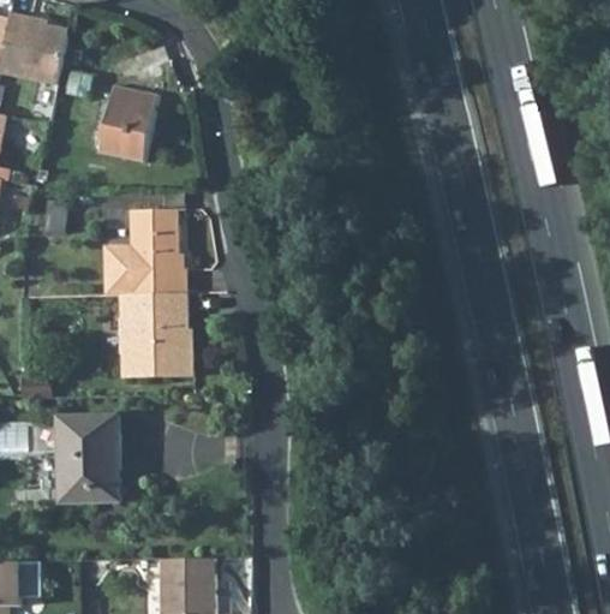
[(0,75),(55,85),(66,30),(27,22),(27,17),(9,13),(6,19),(0,48),(0,75)]
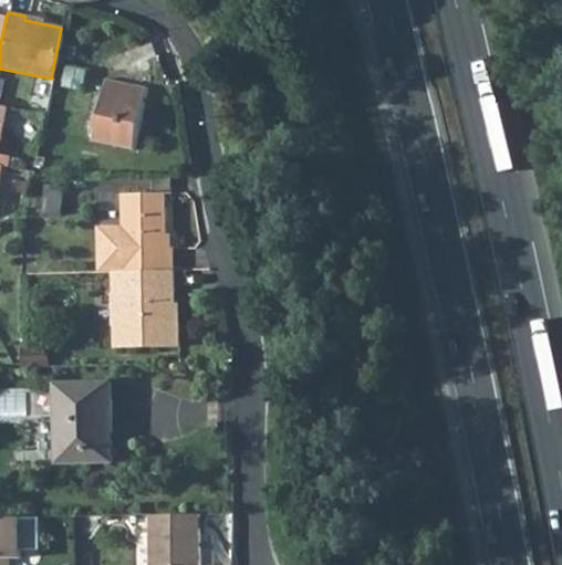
[(143,86),(103,79),(90,140),(131,148),(143,86)]
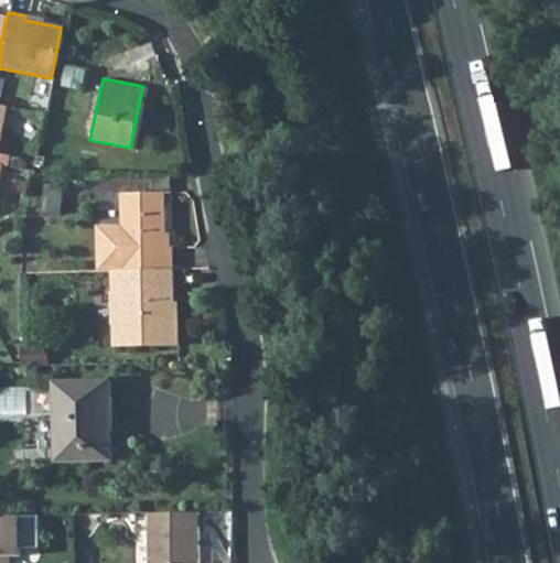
[(57,214),(61,186),(43,184),(40,213),(57,214)]
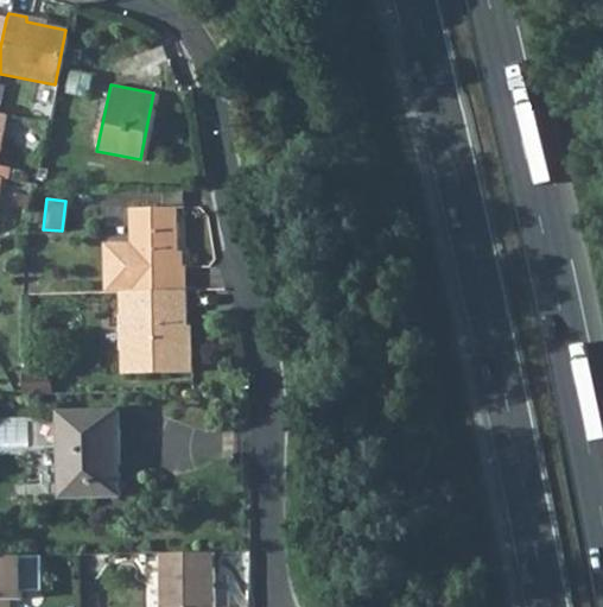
[(119,291),(184,289),(183,266),(179,266),(176,266),(176,252),(175,207),(128,208),(129,242),(103,244),(105,291),(119,291)]
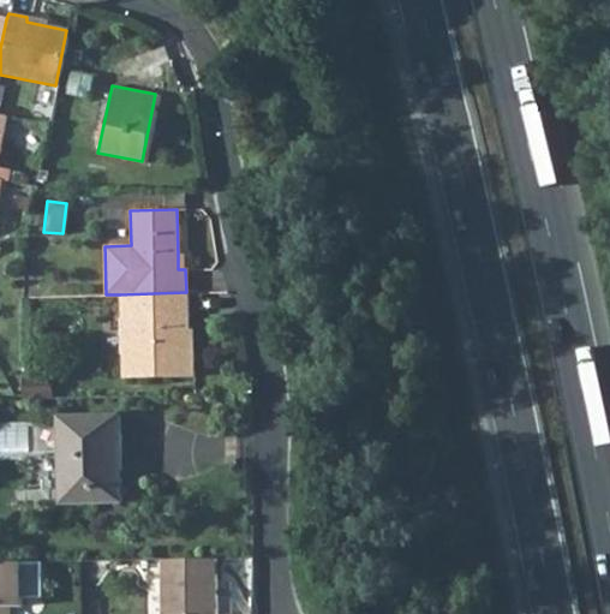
[(123,377),(192,376),(192,340),(189,340),(187,292),(186,292),(120,294),(123,377)]
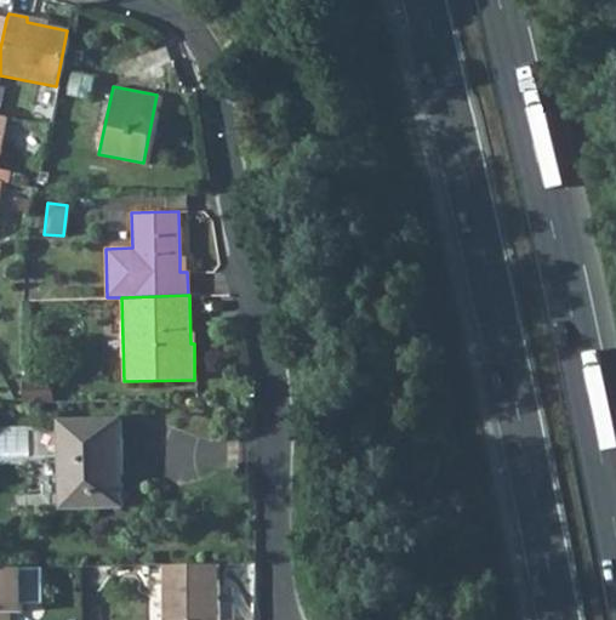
[(47,382),(20,382),(21,400),(47,399),(47,382)]
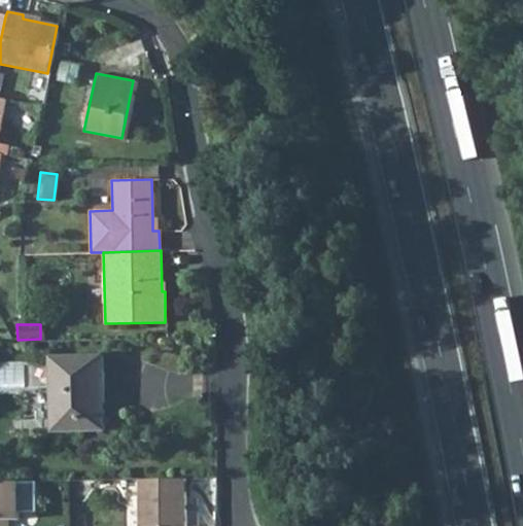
[(102,429),(101,355),(49,356),(50,430),(102,429)]
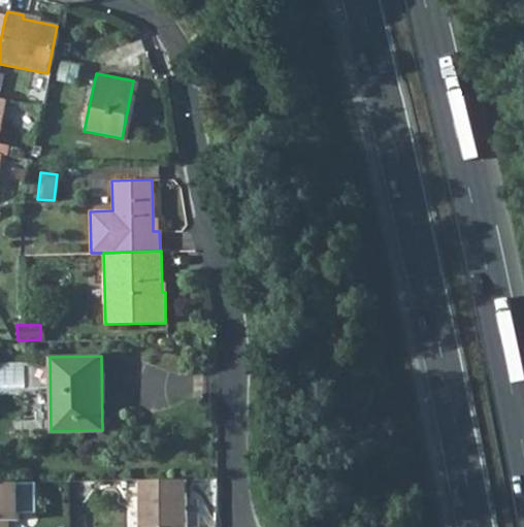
[(183,526),(183,479),(136,480),(137,526),(183,526)]
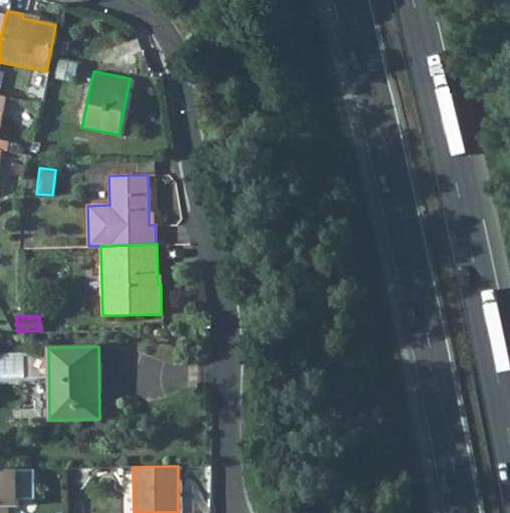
[(0,512),(6,512),(6,506),(17,506),(16,470),(0,470),(0,512)]
